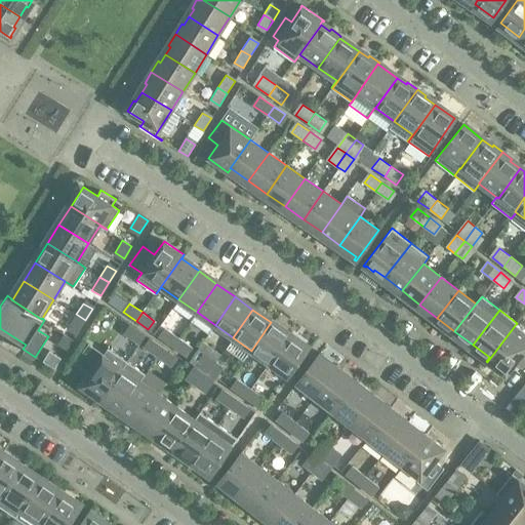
[(77,333),(85,320),(76,314),(68,327),(77,333)]
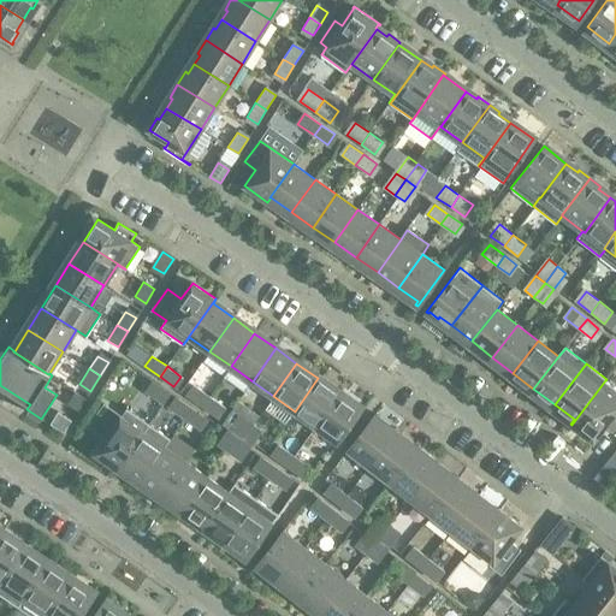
[(339,394),(318,378),(295,412),(315,426),(339,394)]
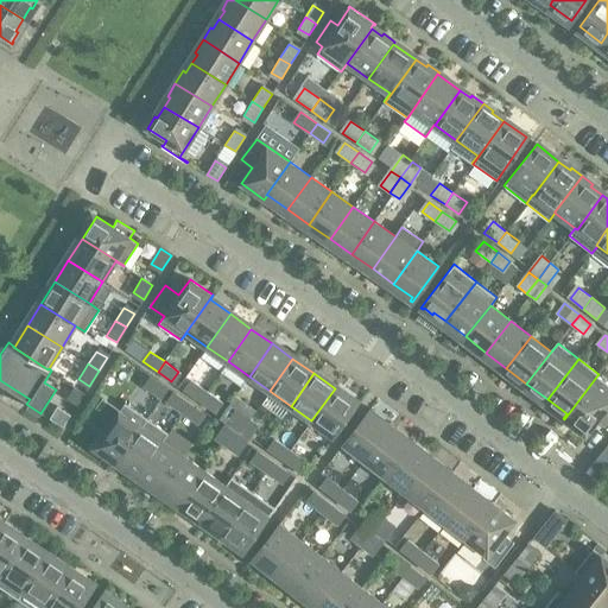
[(607,382),(597,375),(564,419),(584,436),(596,420),(607,429),(607,426),(607,382)]
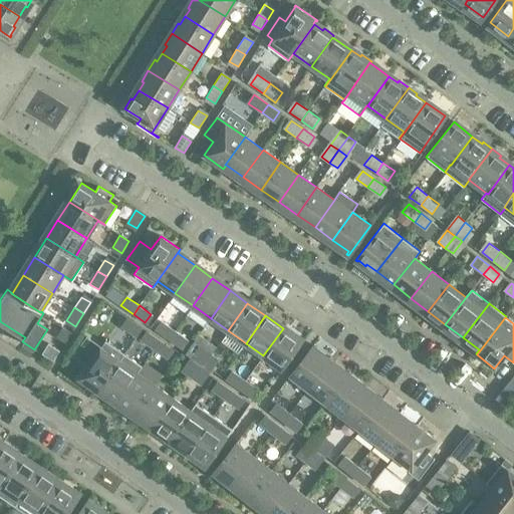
[(137,337),(143,328),(130,319),(123,327),(137,337)]
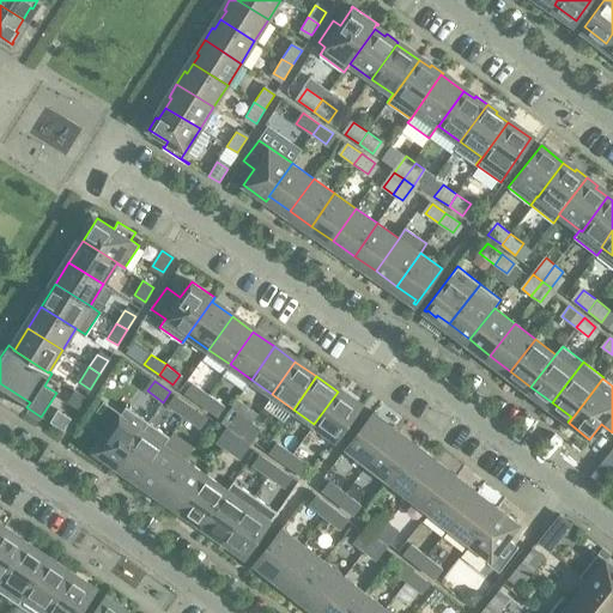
[(201,405),(208,394),(195,384),(188,395),(201,405)]
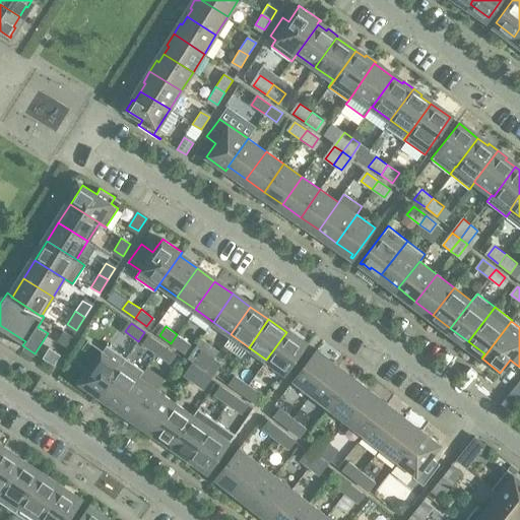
[(72,337),(63,331),(58,339),(67,344),(72,337)]
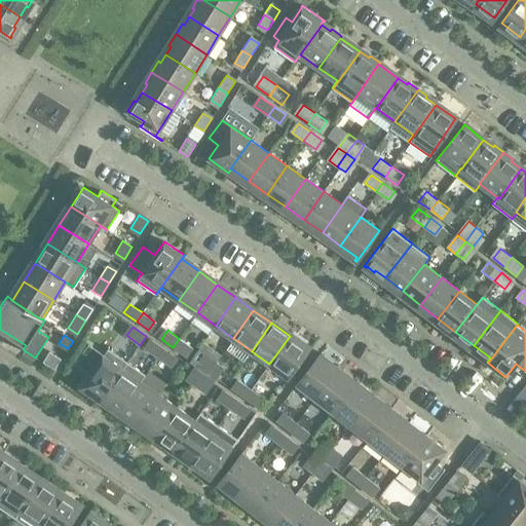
[(290,336),(269,364),(289,377),(308,349),(290,336)]
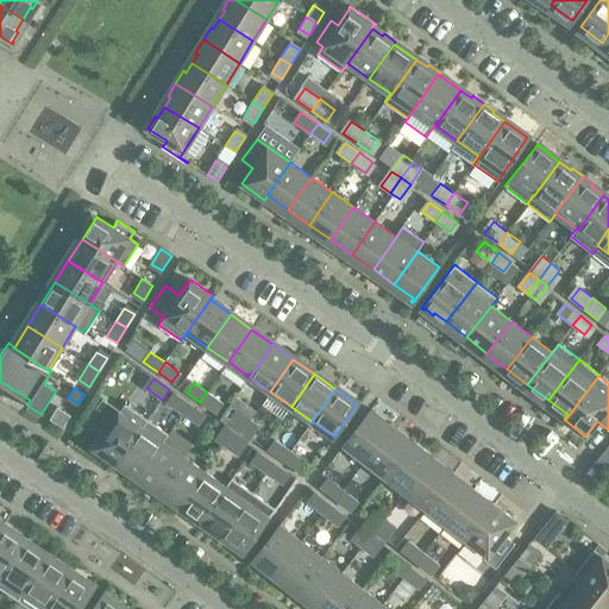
[(214,412),(221,401),(207,391),(200,402),(214,412)]
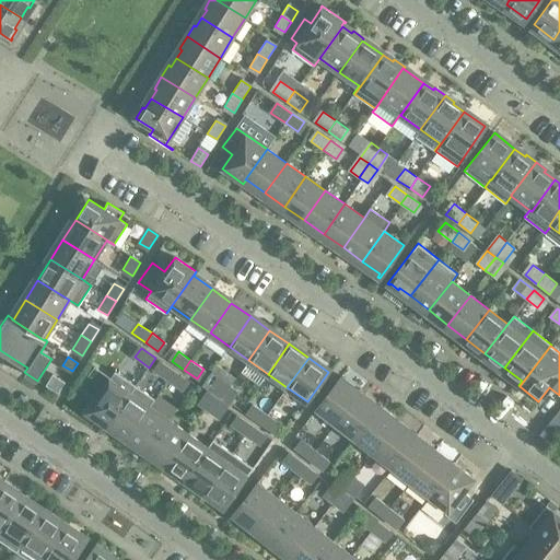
[(167,381),(174,371),(162,362),(155,372),(167,381)]
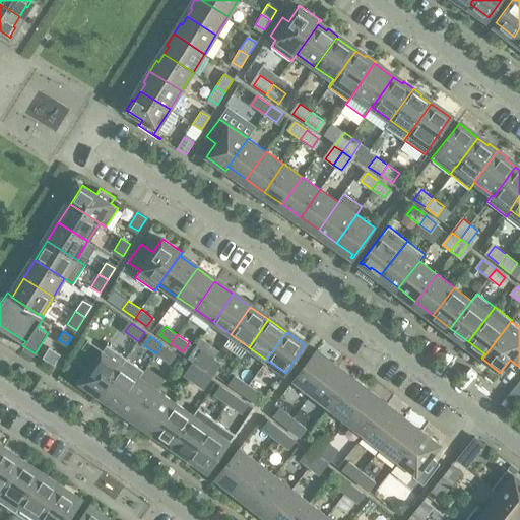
[(87,341),(75,360),(89,369),(80,383),(100,396),(102,393),(102,392),(121,365),(122,365),(126,358),(107,344),(102,351),(87,341)]
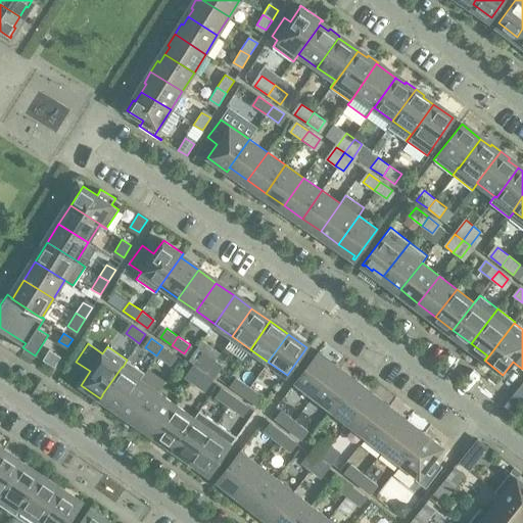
[(175,354),(162,346),(156,355),(169,364),(175,354)]
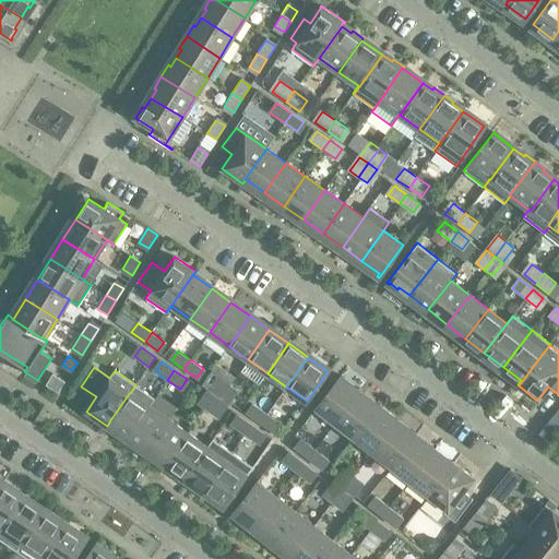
[(66,381),(52,372),(45,384),(58,393),(66,381)]
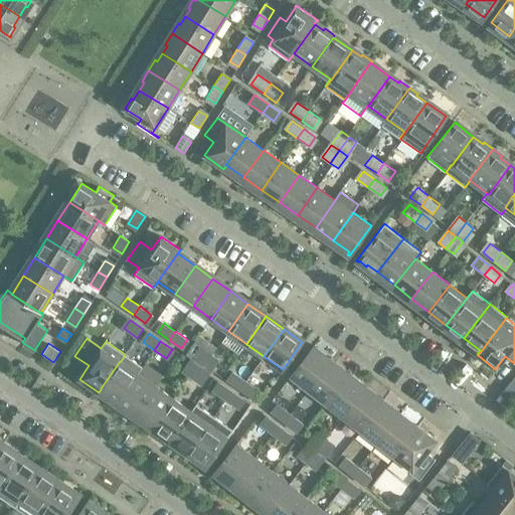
[(200,366),(209,353),(202,347),(192,360),(200,366)]
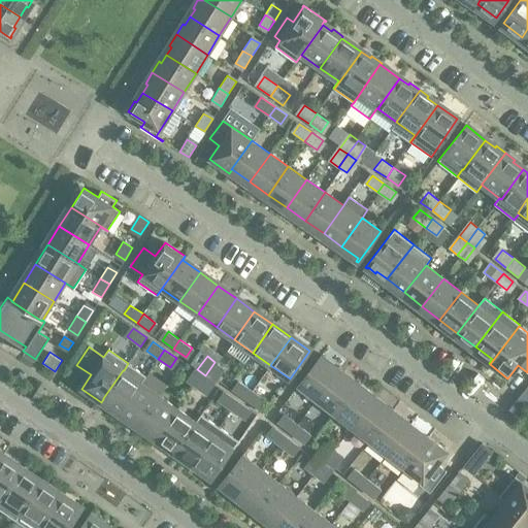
[(319,358),(298,385),(317,399),(337,371),(319,358)]
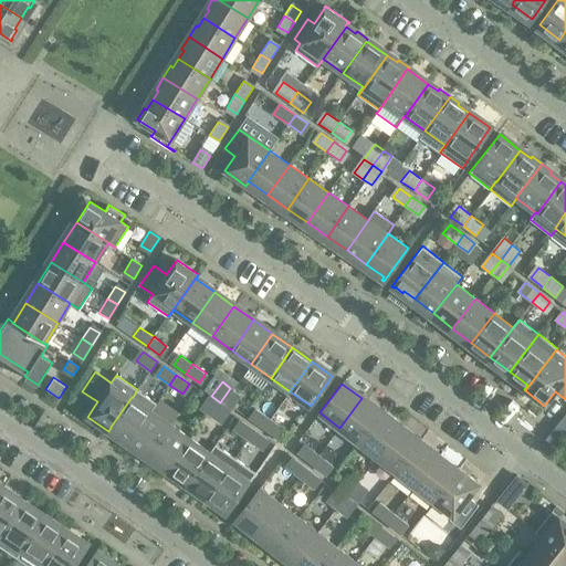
[(229,408),(239,394),(230,388),(220,402),(229,408)]
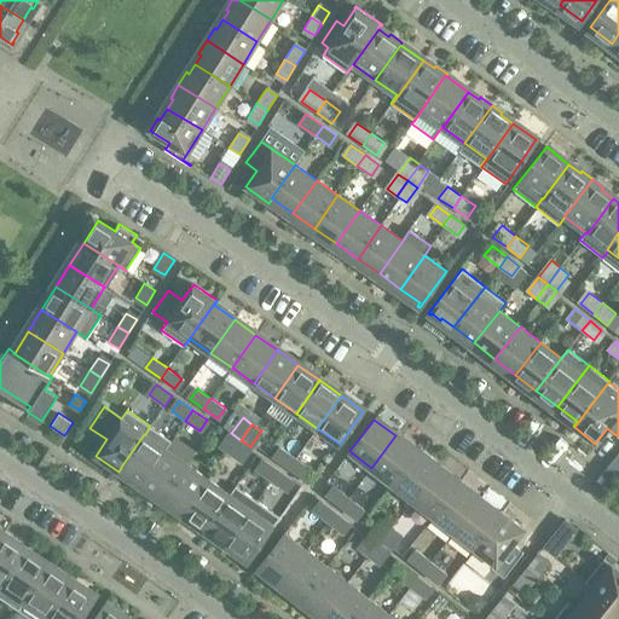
[(121,467),(121,468),(143,482),(166,449),(172,441),(150,426),(145,434),(144,434),(121,467)]
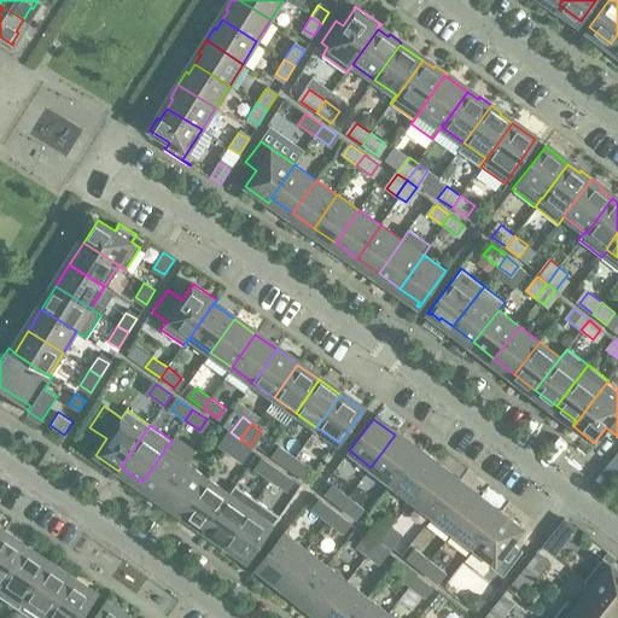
[(229,454),(240,439),(231,432),(221,447),(229,454)]
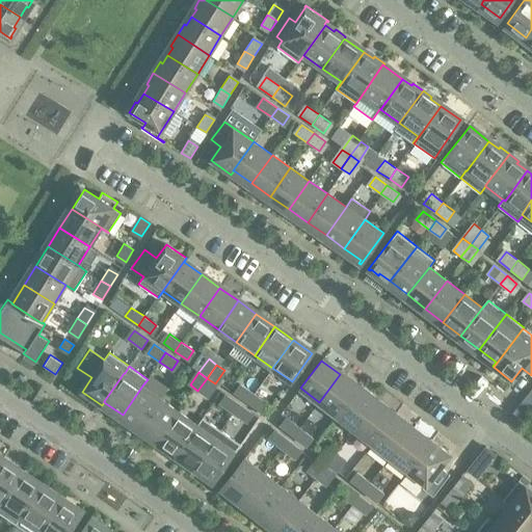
[(340,374),(319,402),(337,416),(357,389),(340,374)]
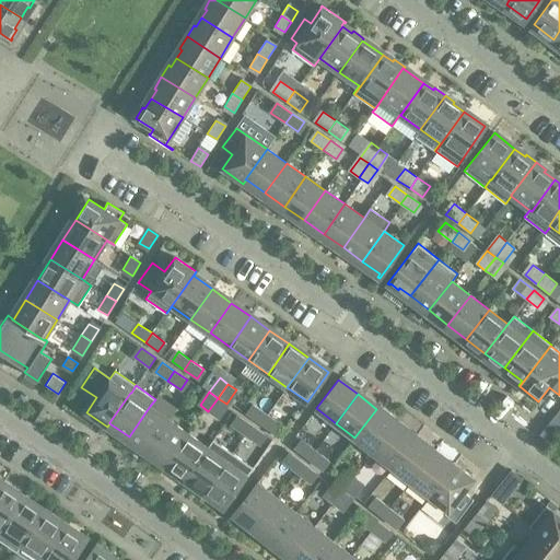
[(217,417),(226,404),(218,398),(208,411),(217,417)]
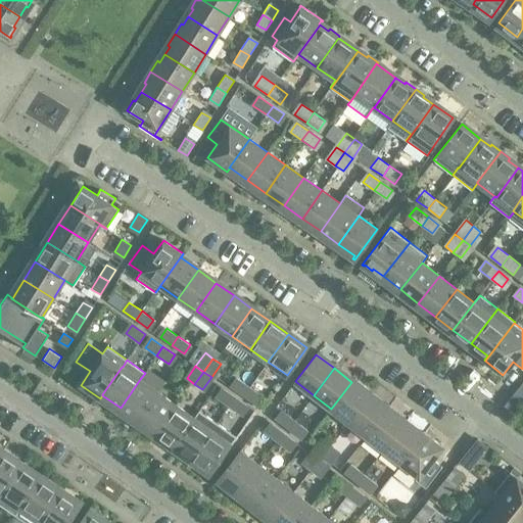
[(140,379),(121,408),(138,420),(158,392),(140,379)]
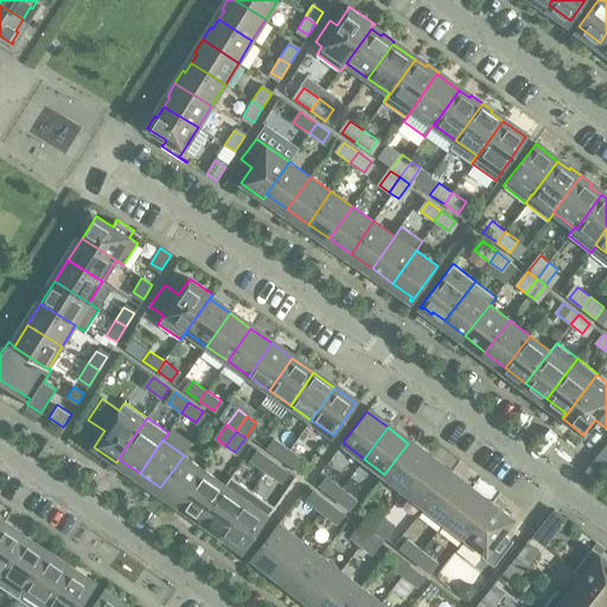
[(283,459),(291,449),(276,440),(269,449),(283,459)]
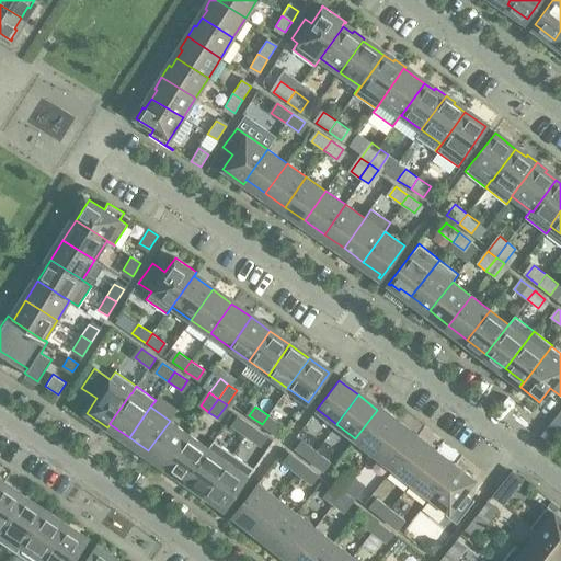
[(377,410),(355,438),(374,453),(396,424),(377,410)]
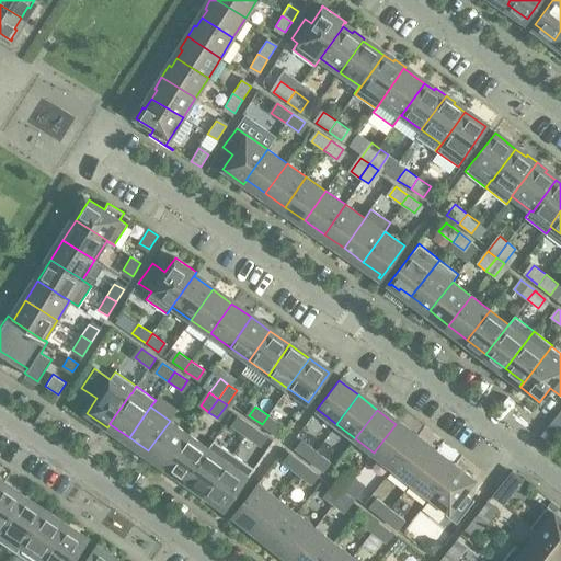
[(560,431),(560,410),(545,431),(554,439),(560,431)]
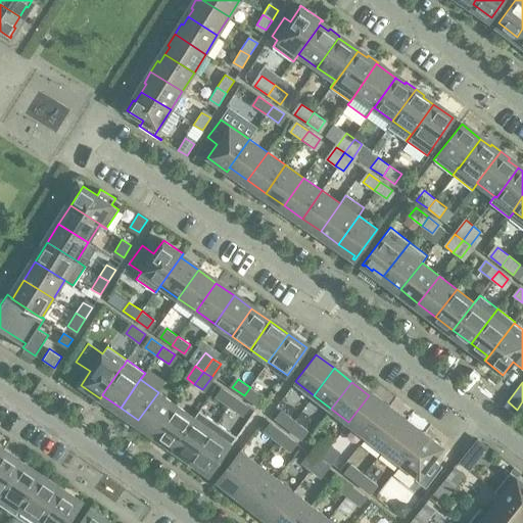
[(255,405),(262,395),(250,387),(244,395),(255,405)]
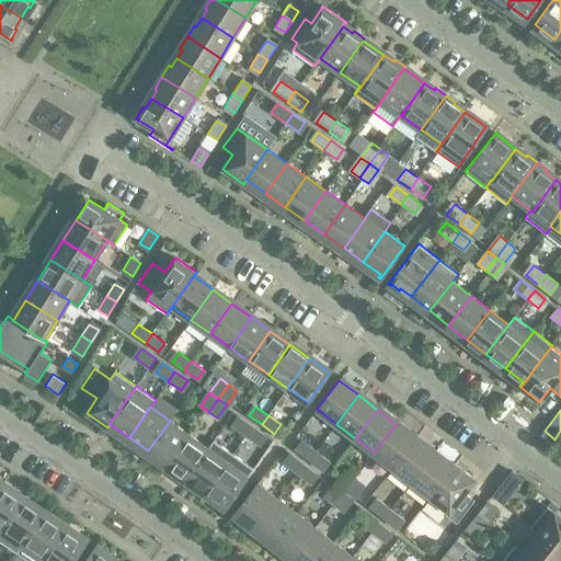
[(245,435),(252,426),(239,418),(232,426),(245,435)]
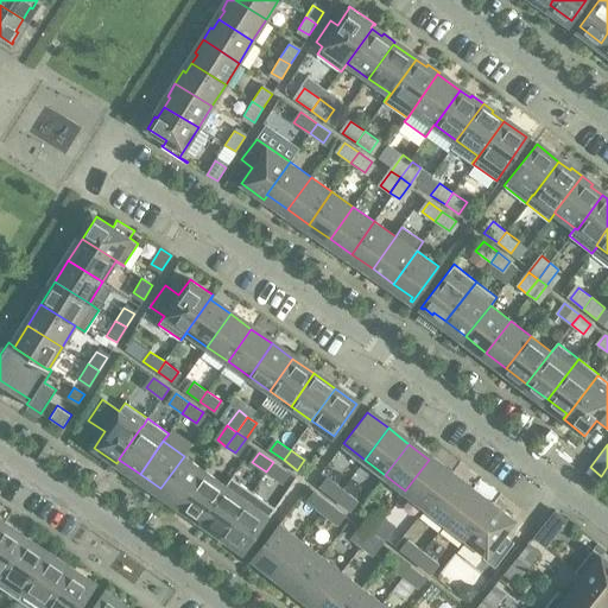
[(184,456),(160,488),(182,504),(204,470),(184,456)]
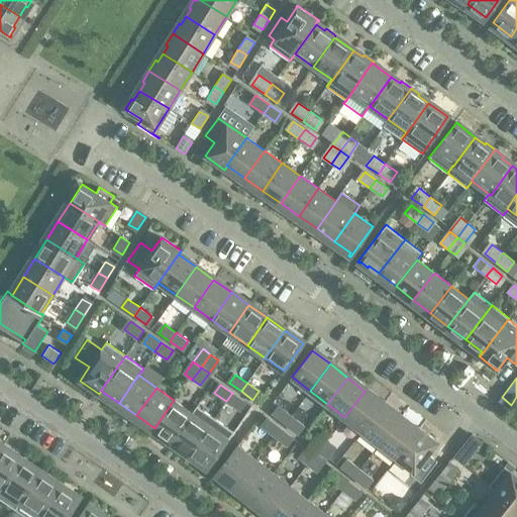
[(365,391),(344,417),(362,431),(383,404),(365,391)]
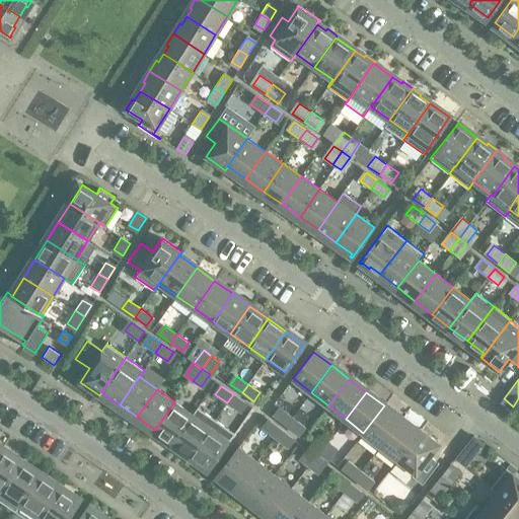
[(244,402),(233,394),(227,402),(238,411),(244,402)]
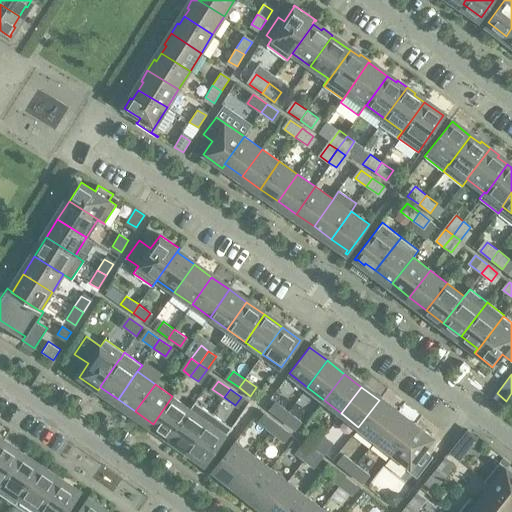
[(172,396),(153,424),(171,436),(190,409),(172,396)]
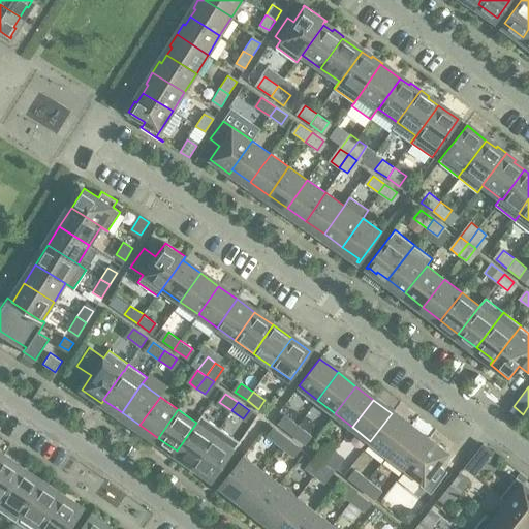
[(392,413),(370,441),(387,455),(409,427),(392,413)]
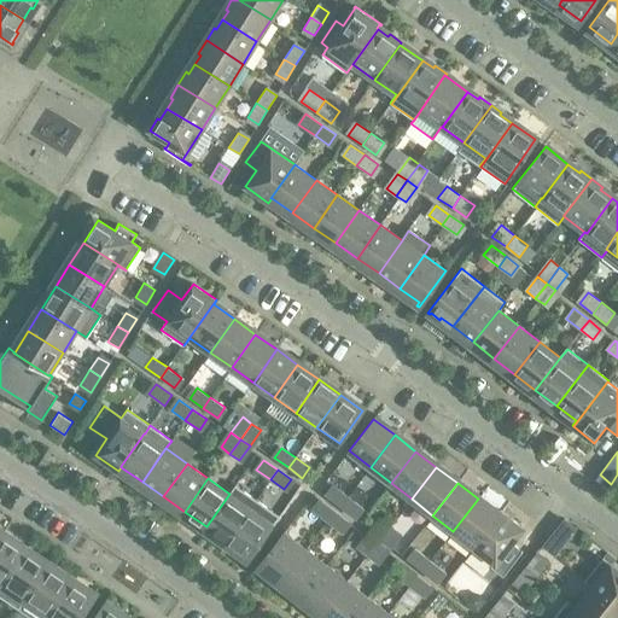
[(229,494),(207,526),(228,541),(251,508),(256,500),(235,485),(229,494)]
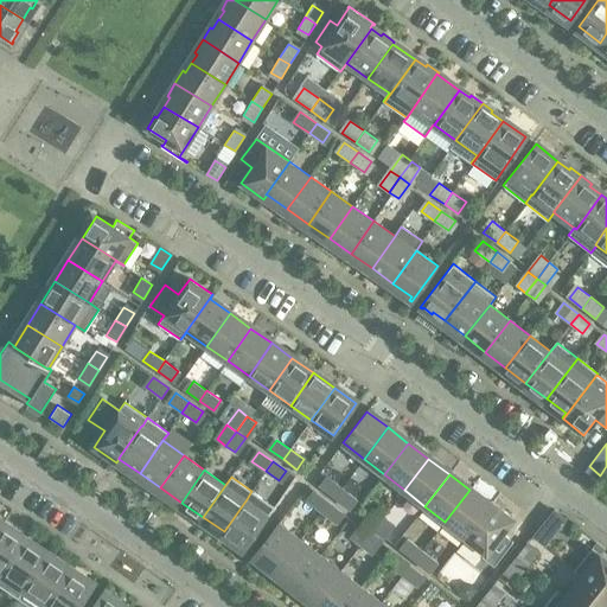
[(333,497),(342,487),(328,477),(320,487),(333,497)]
